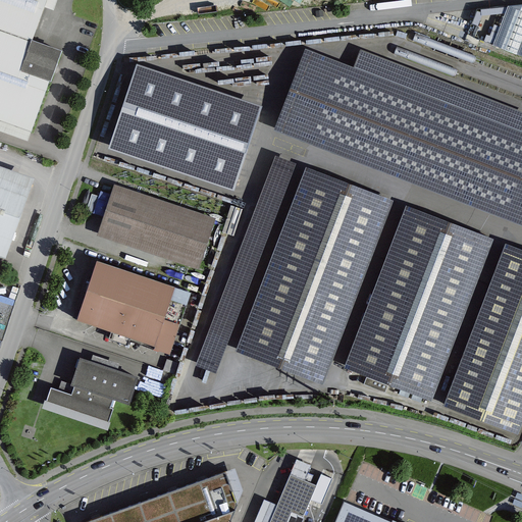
[(46,0),(0,0),(0,120),(32,132),(60,52),(32,42),(46,0)]
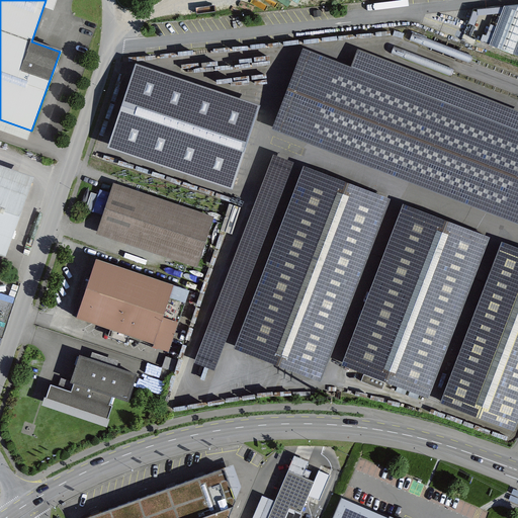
[(517,56),(517,5),(504,6),(490,46),(517,56)]
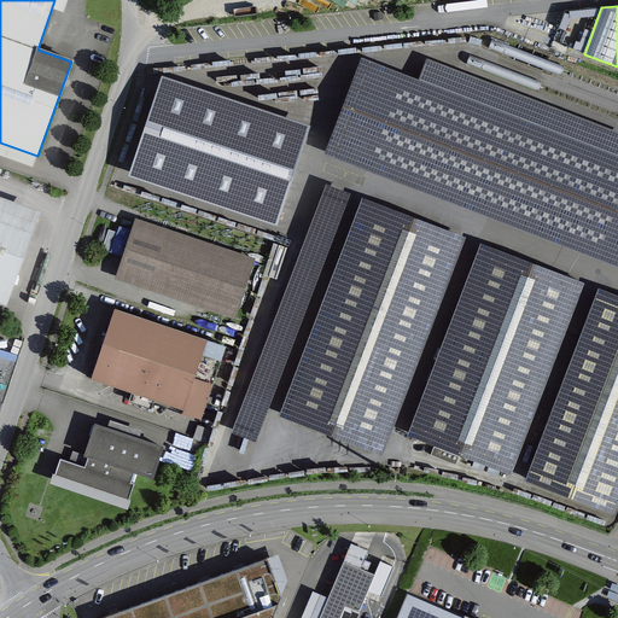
[(420,81),(365,59),(327,156),(617,267),(617,156),(617,157),(617,156),(617,133),(429,60),(420,81)]
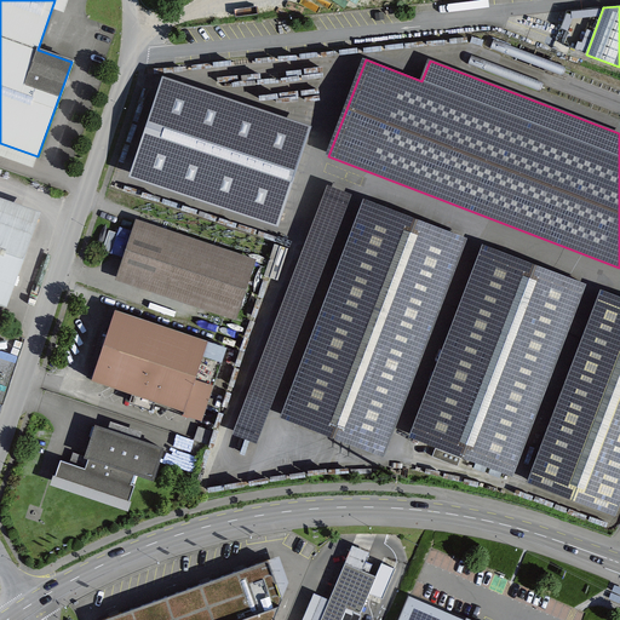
[(131,181),(247,212),(244,223),(280,233),(311,121),(160,79),(131,181)]
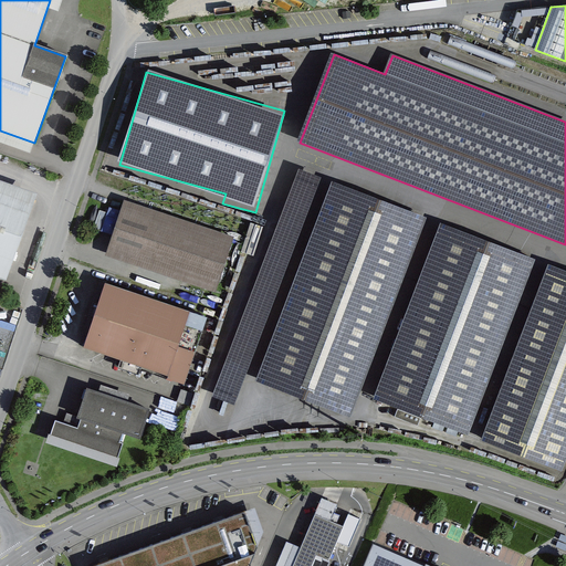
[(321,178),(299,169),(211,396),(233,405),(321,178)]
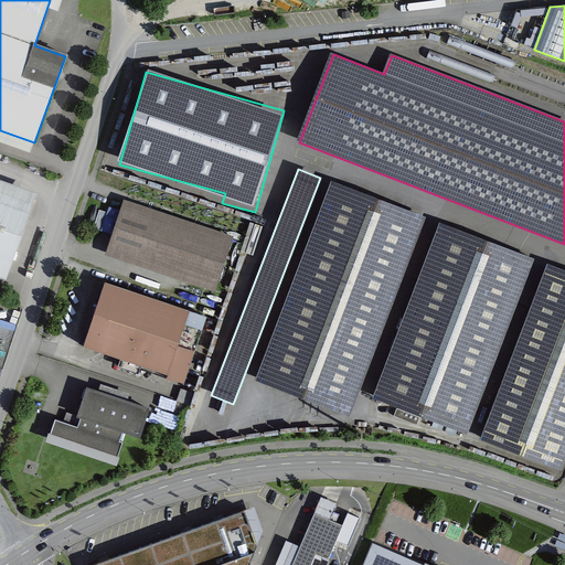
[(414,212),(344,187),(269,385),(338,411),(414,212)]
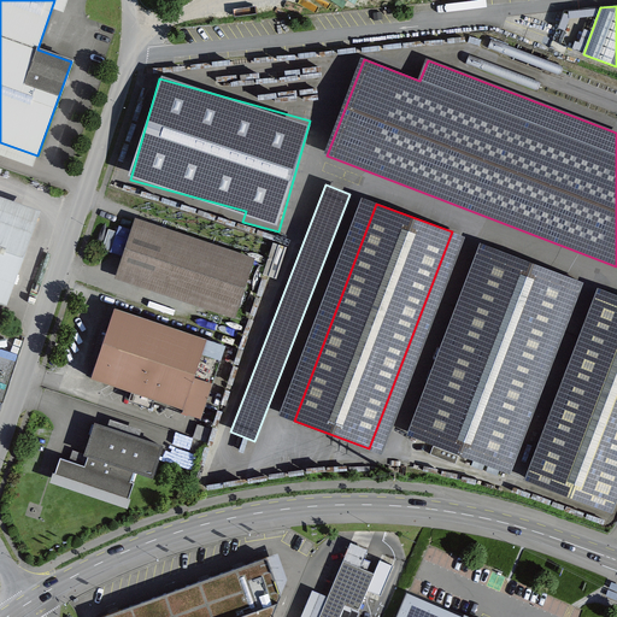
[(33,221),(0,209),(0,300),(4,301),(33,221)]
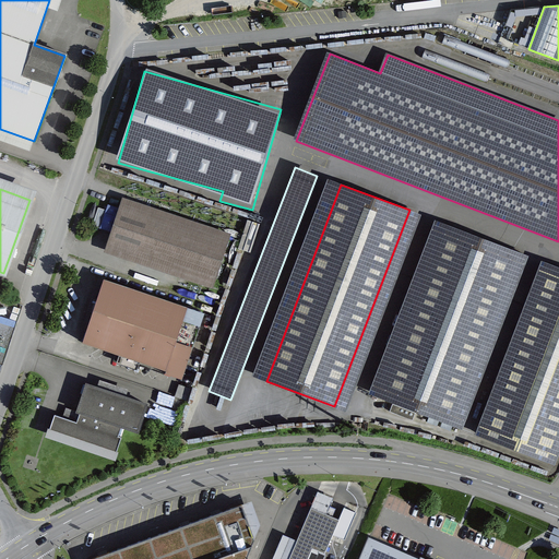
[(237,232),(129,195),(110,250),(218,287),(237,232)]
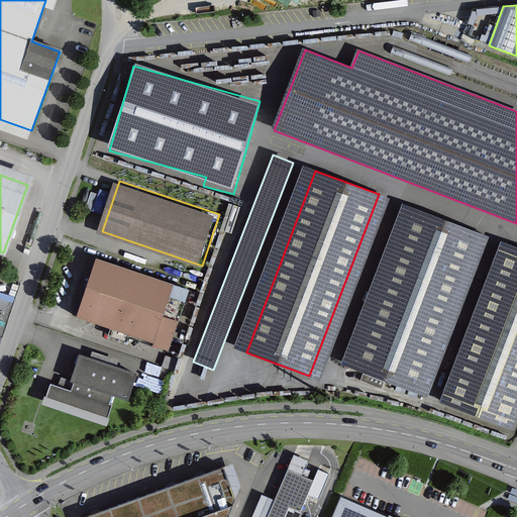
[(478,232),(415,209),(353,369),(416,393),(478,232)]
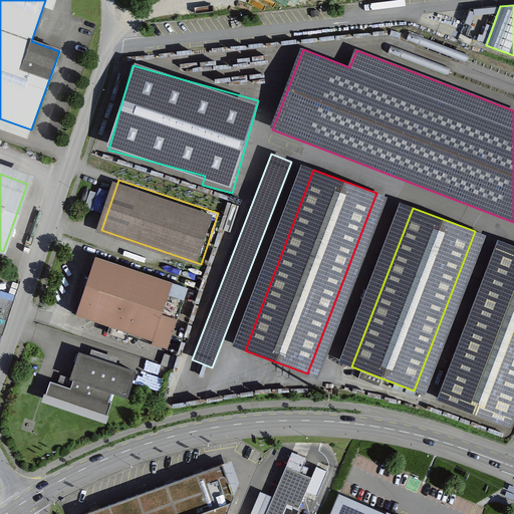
[(330,356),(341,360),(390,226),(384,225),(377,245),(371,243),(330,356)]
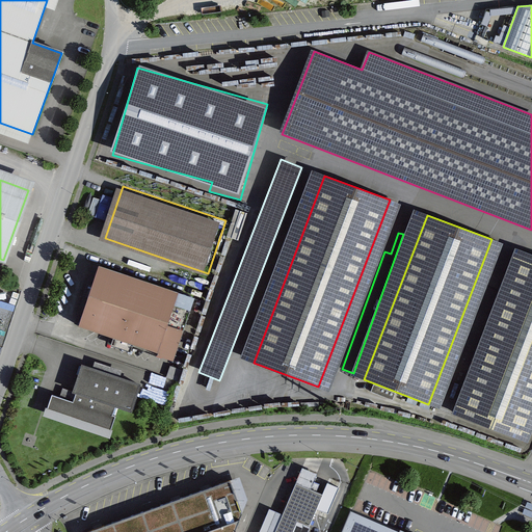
[(531,414),(531,254),(523,250),(460,416),(523,440),(531,414)]
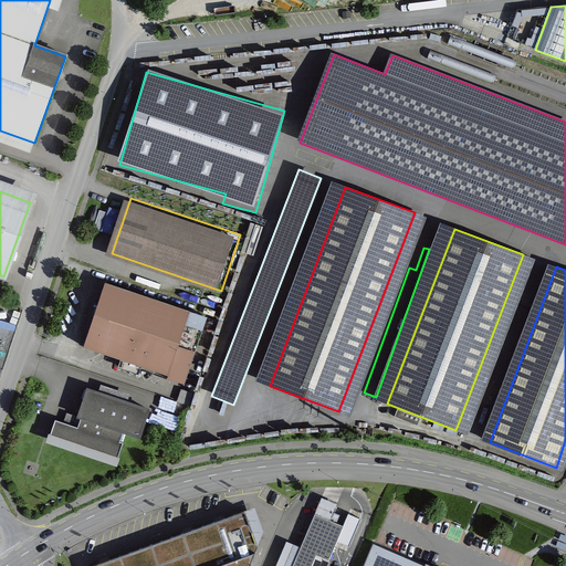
[(217,314),(113,281),(91,350),(195,384),(217,314)]
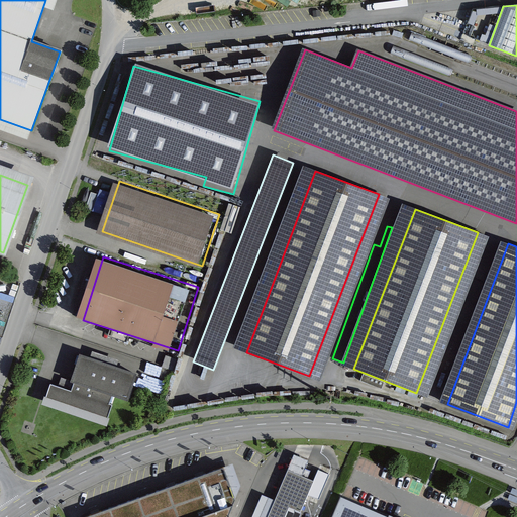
[(145,374),(81,353),(72,383),(54,377),(46,400),(115,421),(122,397),(137,401),(145,374)]
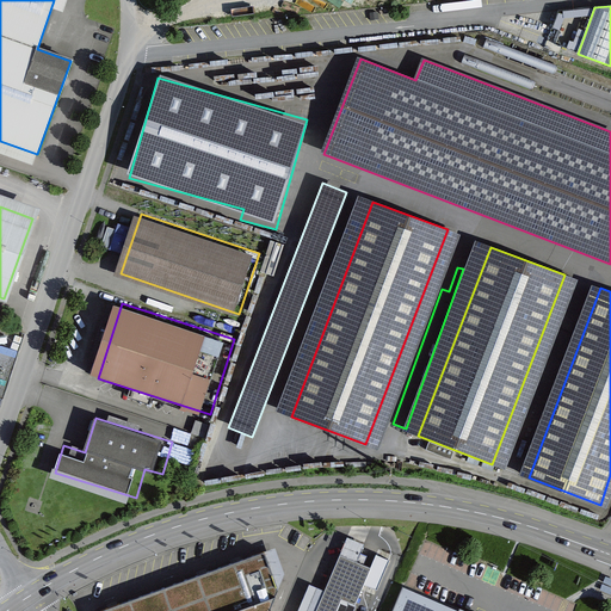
[(510,469),(523,473),(528,451),(516,449),(510,469)]
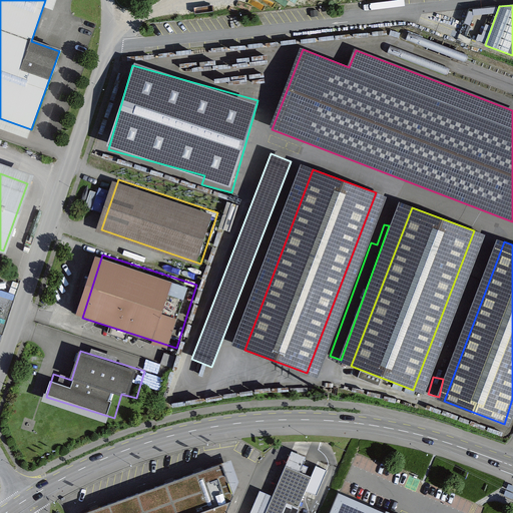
[(302,451),(295,448),(276,492),(265,487),(253,512),(300,512),(316,475),(305,471),(312,455),(302,451)]
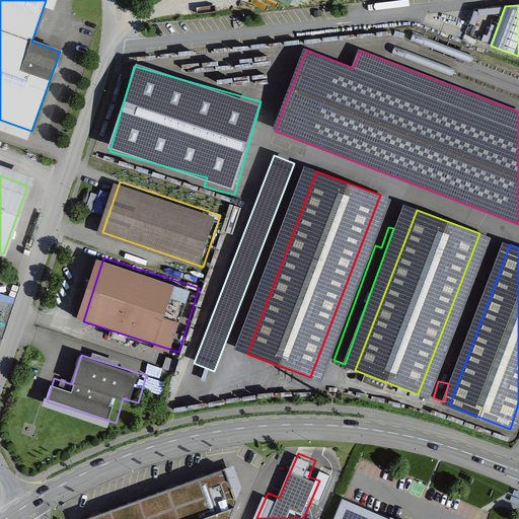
[(224,468),(83,518),(228,518),(236,501),(224,468)]
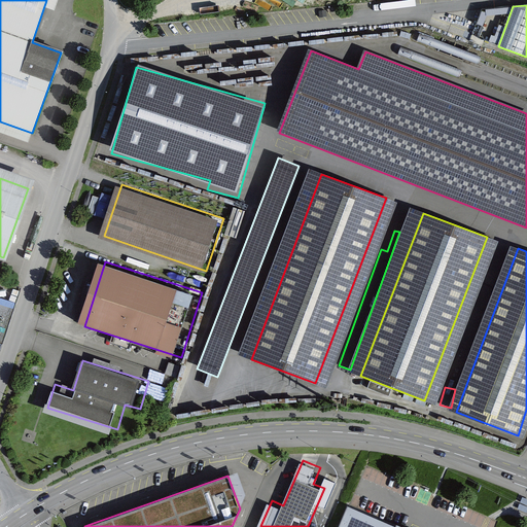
[(392,526),(348,508),(340,526),(392,526)]
